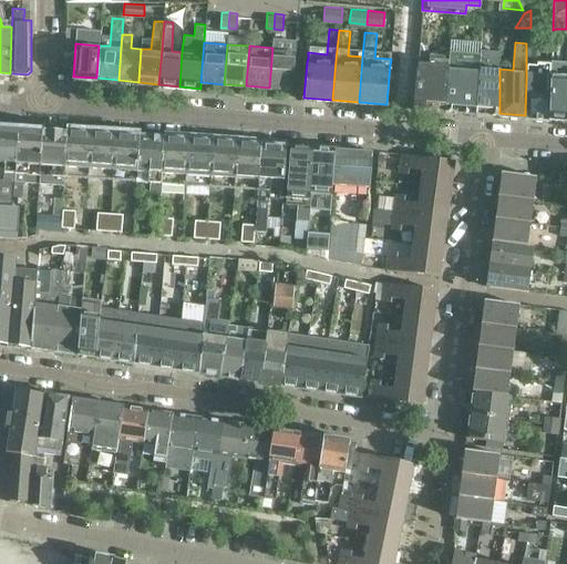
[(272,48),(269,88),(292,90),(296,50),(272,48)]
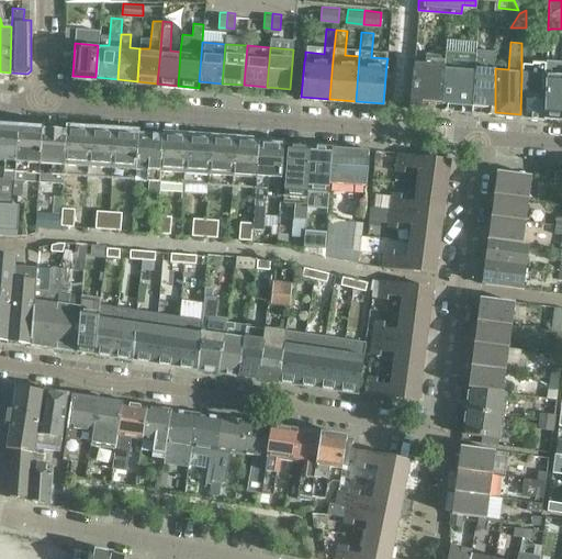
[(474,68),(472,110),(495,112),(495,68),(495,67),(496,49),(476,48),(475,68),(474,68)]
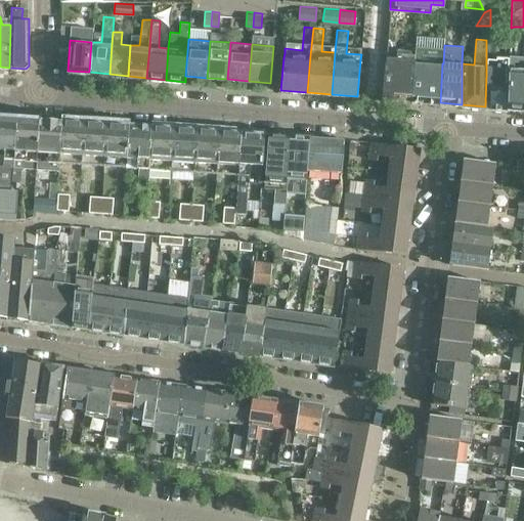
[(386,61),(385,61),(382,92),(383,92),(382,97),(410,100),(413,61),(415,52),(409,51),(409,49),(387,46),(386,61)]
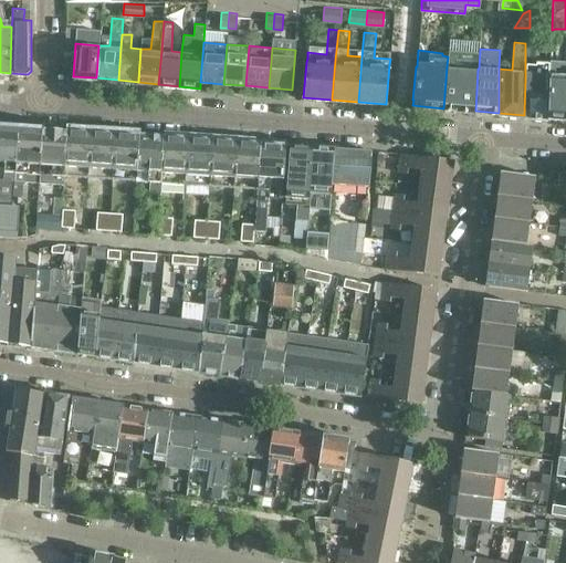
[(549,81),(548,116),(565,117),(565,55),(559,55),(557,82),(549,81)]
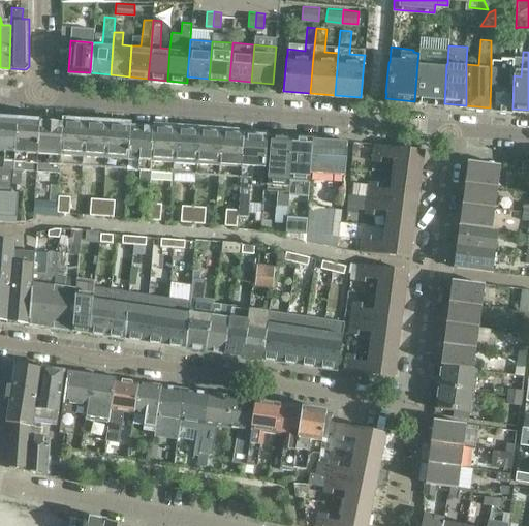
[(417,62),(414,101),(444,103),(446,64),(447,55),(419,53),(417,62)]
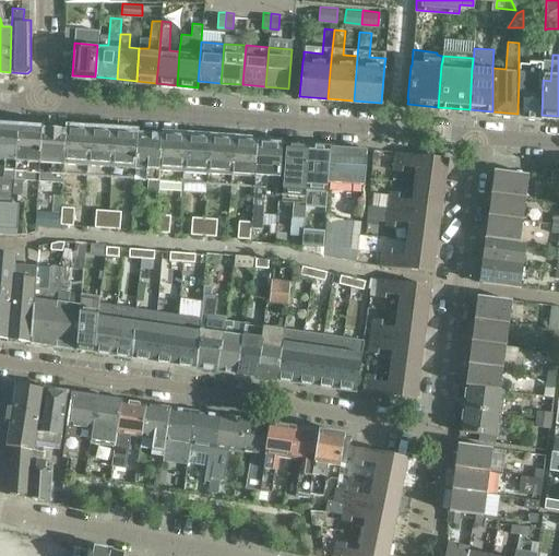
[(522,68),(545,68),(545,59),(522,58),(522,68)]
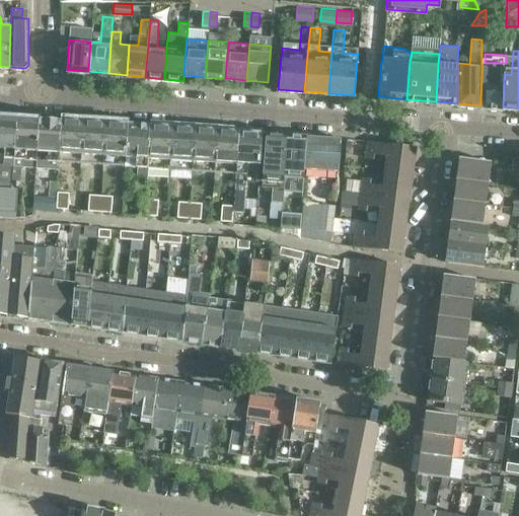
[(482,73),(480,105),(503,106),(504,74),(486,73),(482,73)]
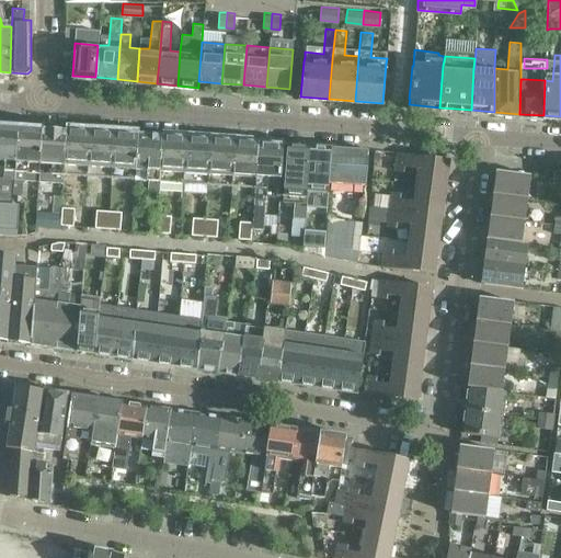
[(0,175),(15,177),(15,170),(19,125),(0,123),(0,175)]
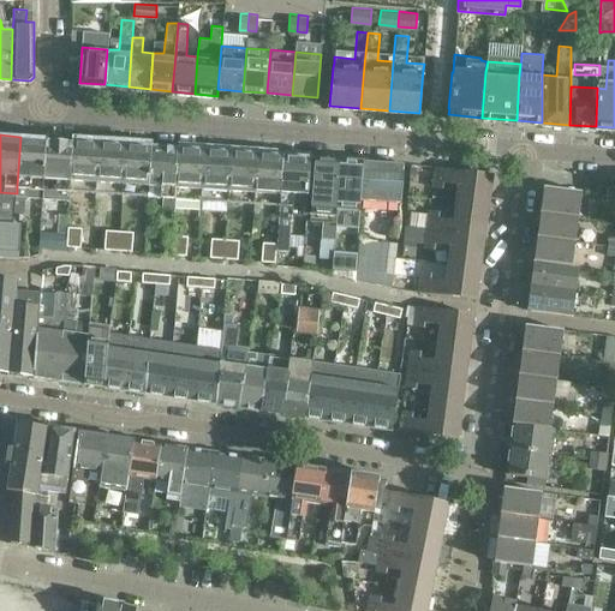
[(21,137),(17,186),(17,193),(17,195),(42,197),(45,177),(47,138),(21,137)]
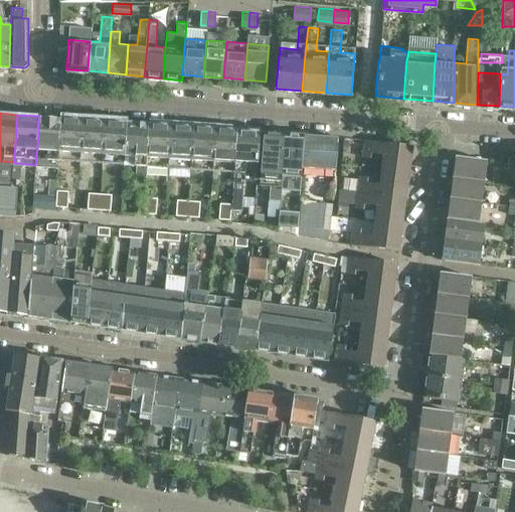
[(39,116),(37,148),(35,165),(58,166),(58,158),(60,118),(39,116)]
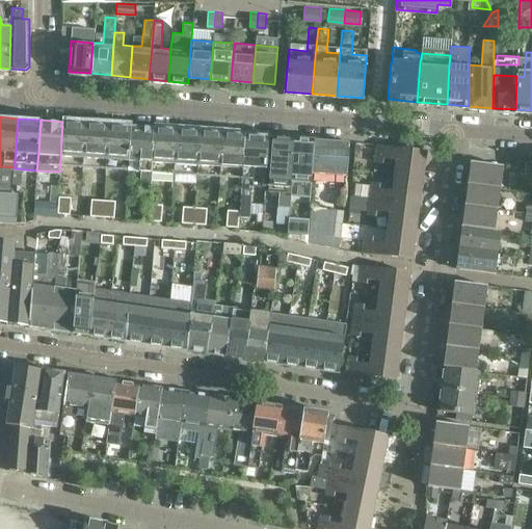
[(62,122),(60,163),(71,164),(71,155),(84,156),(85,123),(62,122)]
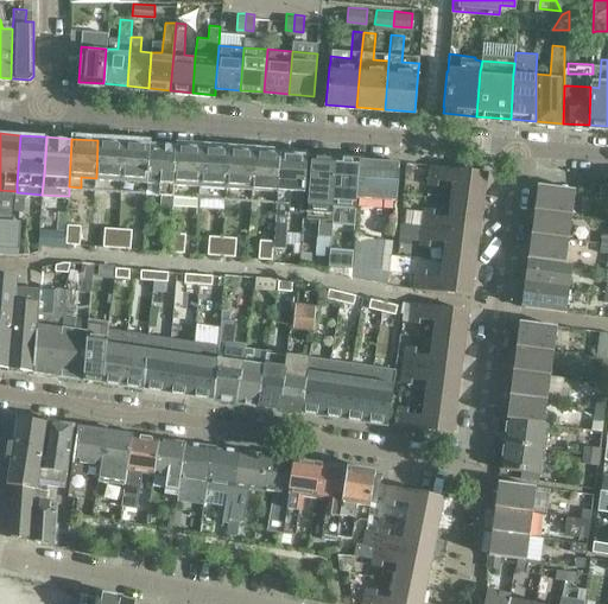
[(97,140),(96,178),(109,179),(108,190),(122,191),(124,141),(97,140)]
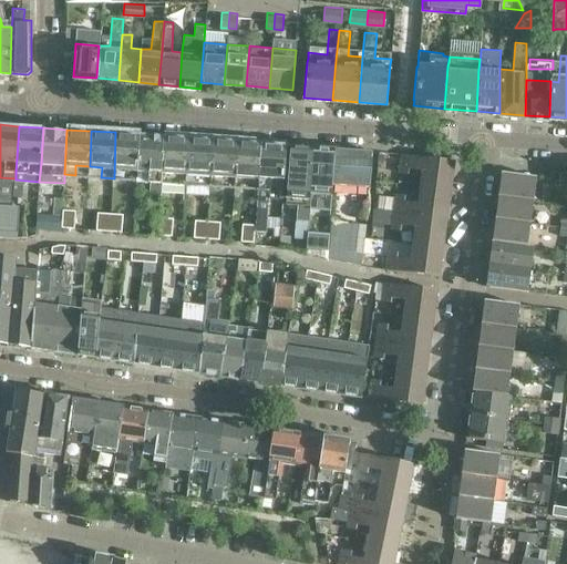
[(115,132),(114,178),(124,178),(124,168),(136,170),(137,170),(140,134),(115,132)]
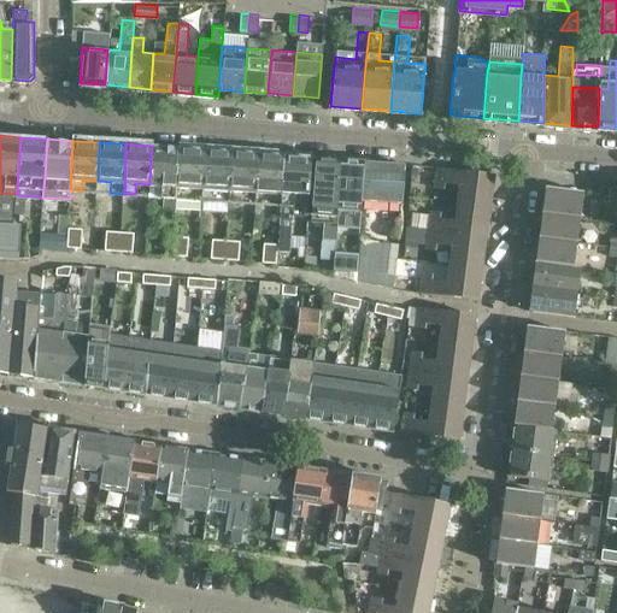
[(150,184),(148,184),(148,195),(163,196),(163,214),(162,225),(175,228),(178,147),(152,146),(150,184)]
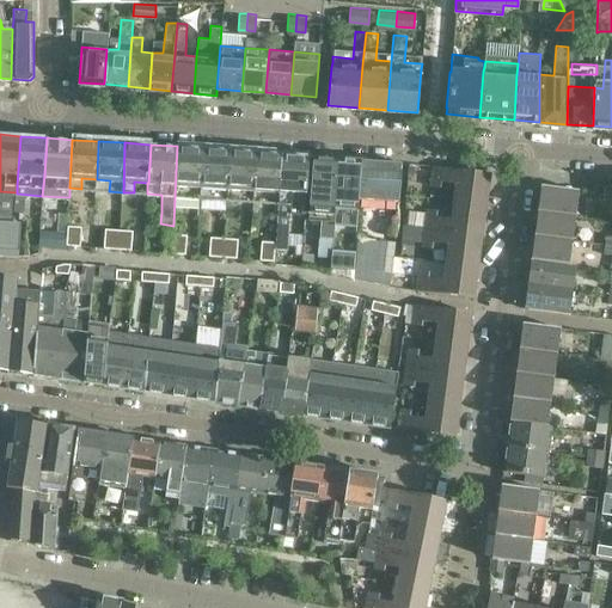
[(203,147),(177,146),(175,195),(187,196),(188,185),(201,186),(203,147)]
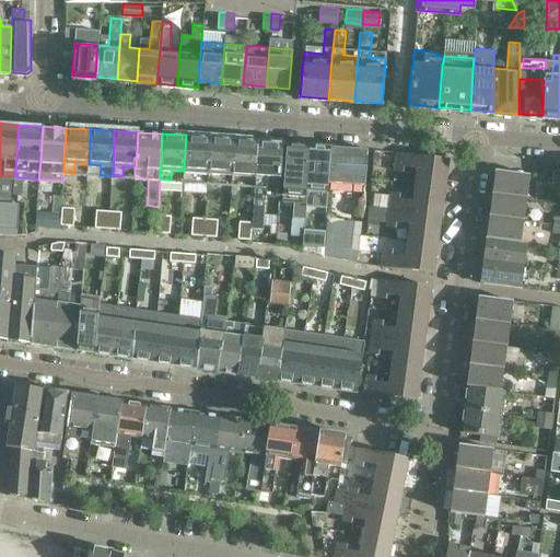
[(186,135),(184,171),(197,172),(196,182),(208,182),(210,137),(186,135)]
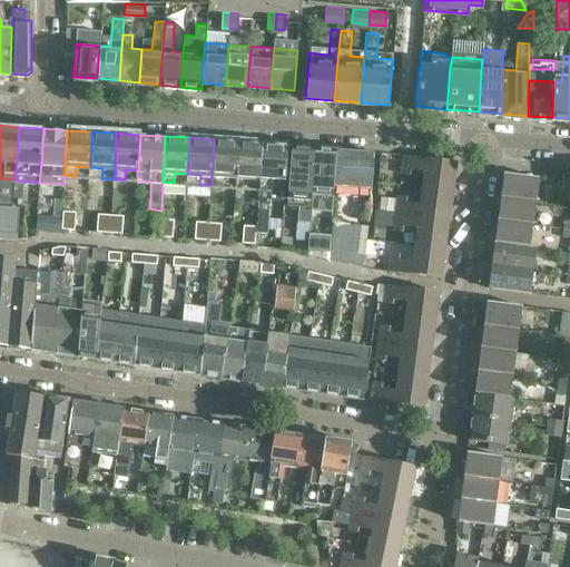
[(214,139),(212,185),(223,186),(223,176),(236,177),(238,142),(214,139)]
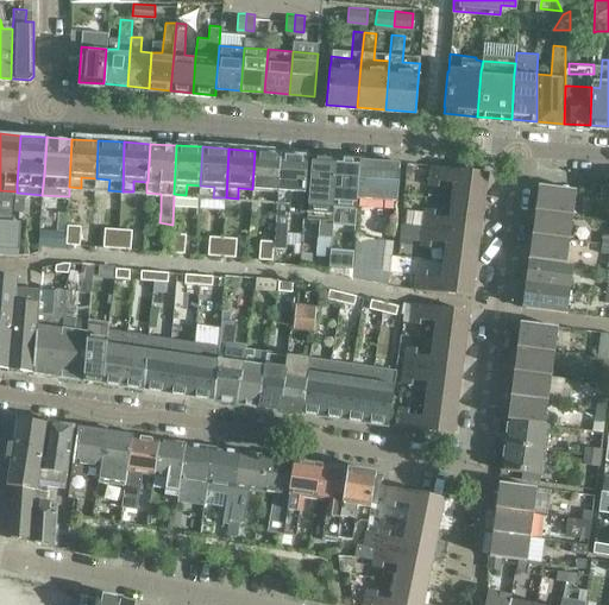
[(255,151),(252,189),(265,190),(265,200),(264,200),(264,208),(262,231),(276,232),(278,201),(281,152),(255,151)]
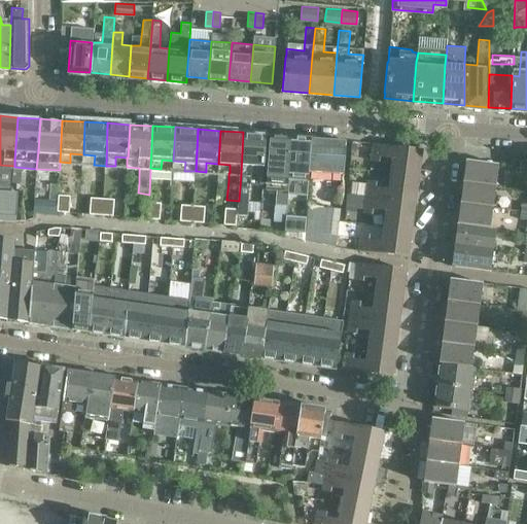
[(243,132),(241,174),(239,214),(248,214),(250,175),(251,166),(265,167),(266,139),(264,139),(265,134),(243,132)]
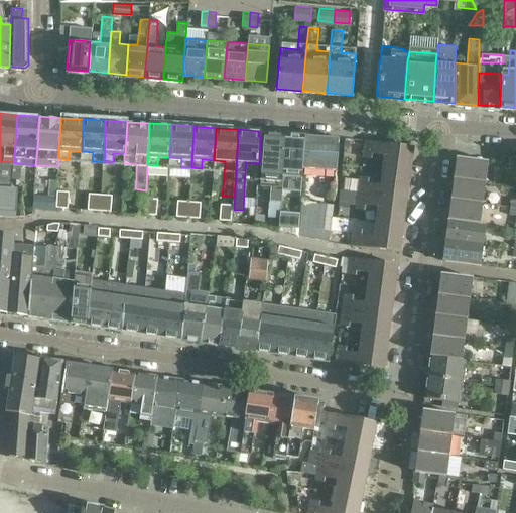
[(264,131),(264,136),(262,167),(272,167),(270,199),(281,199),(282,187),(283,168),(285,133),(264,131)]
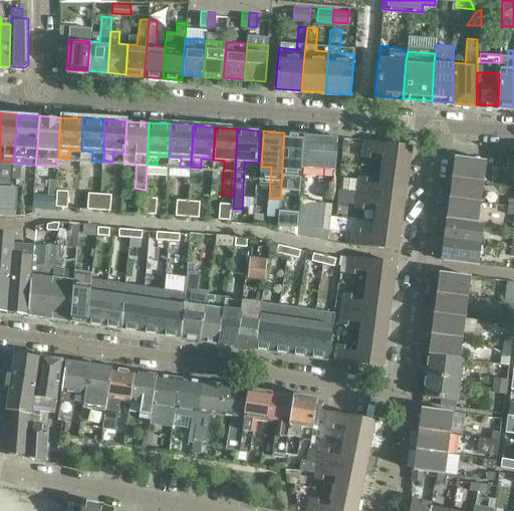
[(284,133),(282,168),(281,187),(291,187),(293,170),(301,170),(301,166),(303,134),(284,133)]
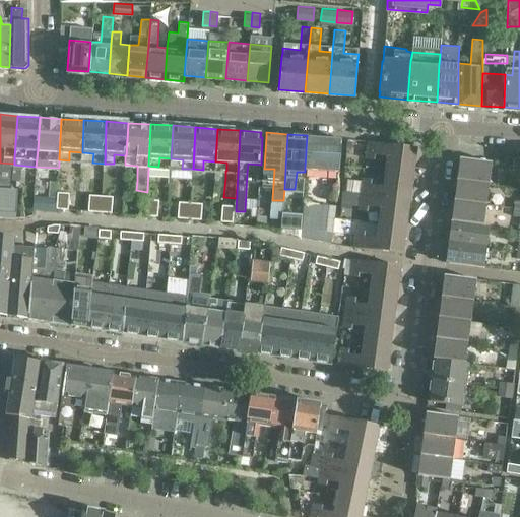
[(307,135),(305,168),(323,169),(325,136),(307,135)]
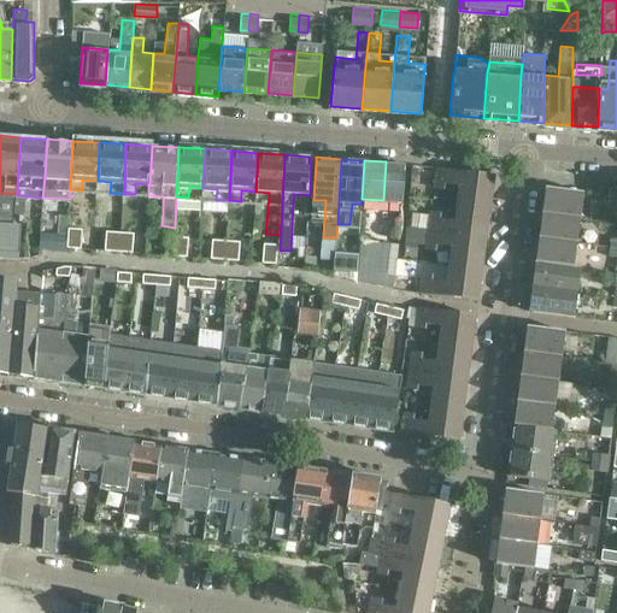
[(386,161),(383,200),(393,201),(401,201),(405,164),(386,161)]
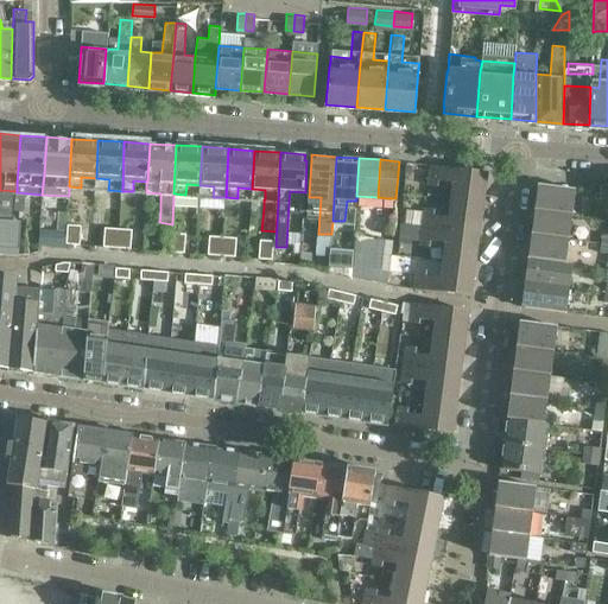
[(429,169),(428,180),(426,183),(438,184),(438,178),(453,180),(450,197),(482,201),(487,170),(430,163),(429,169)]
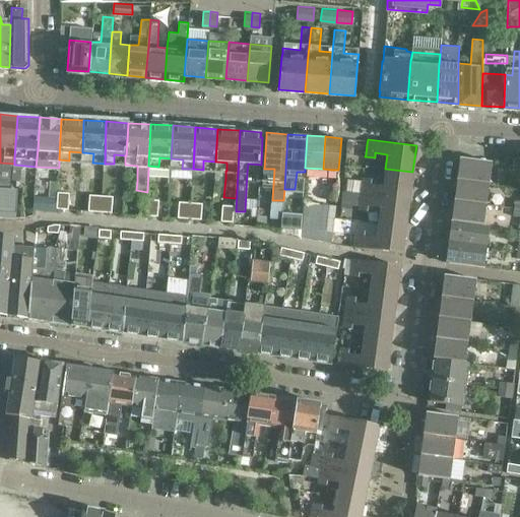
[(460,155),(457,177),(490,181),(493,159),(460,155)]
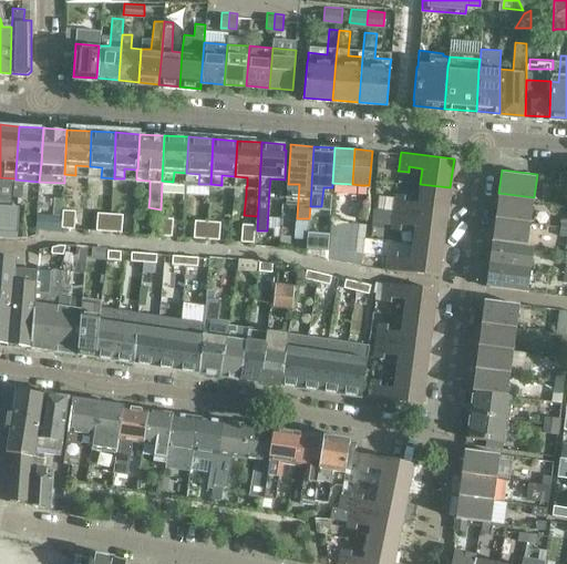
[(0,235),(17,237),(19,205),(12,204),(12,198),(16,180),(16,178),(0,177),(0,235)]
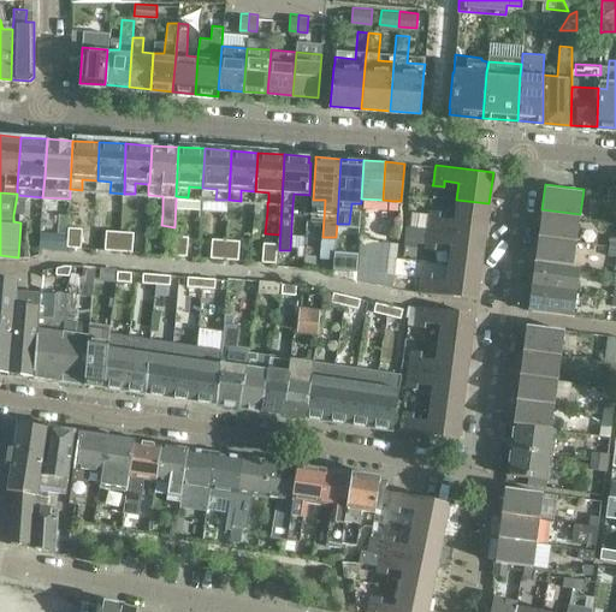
[(25,196),(17,195),(16,212),(24,213),(25,196)]
